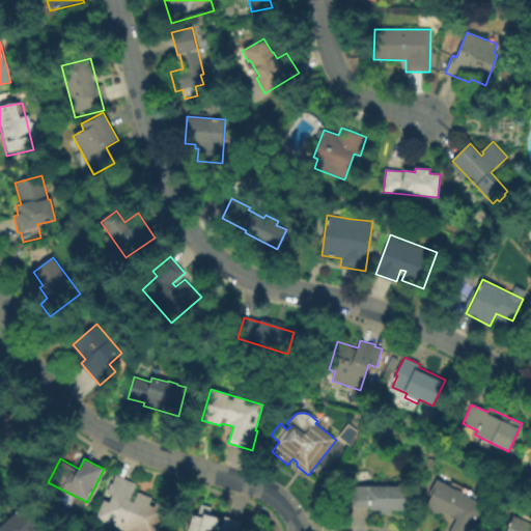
[(128,530),(96,518),(104,500),(110,502),(113,496),(107,493),(111,482),(112,483),(116,475),(137,484),(134,491),(152,499),(149,505),(155,507),(156,503),(169,509),(159,530),(128,530)]
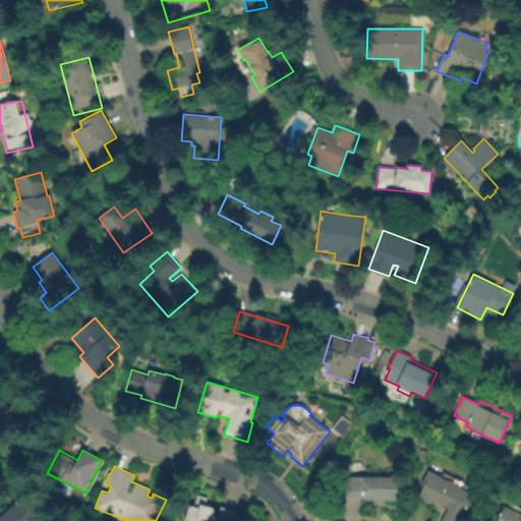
[(477,497),(464,520),(441,520),(448,510),(437,503),(436,505),(418,496),(423,486),(421,485),(429,471),(477,497)]
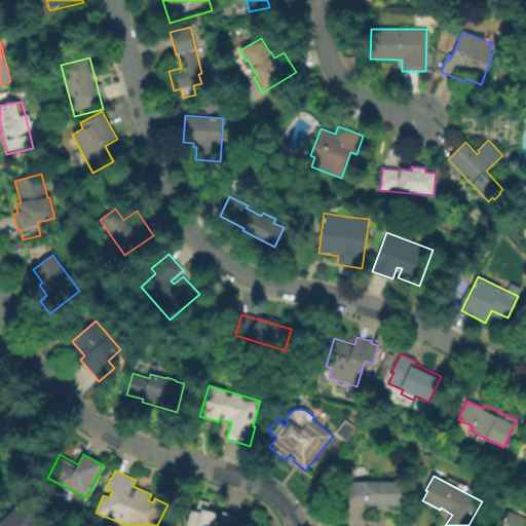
[(351,481),(403,482),(403,505),(388,505),(388,509),(378,509),(378,504),(366,504),(366,502),(348,501),(349,481),(351,481)]
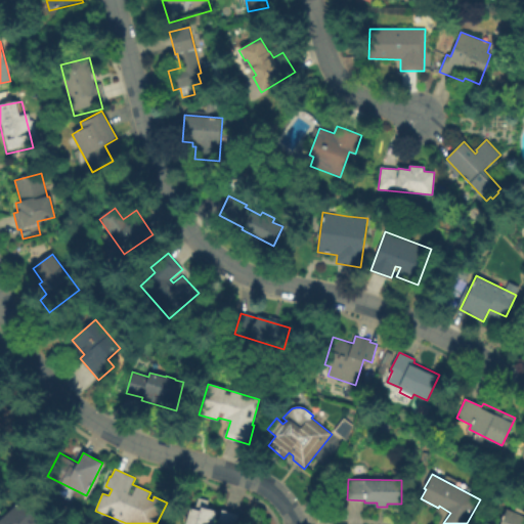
[(214,523),(184,523),(190,508),(195,510),(200,498),(209,501),(207,509),(218,512),(214,523)]
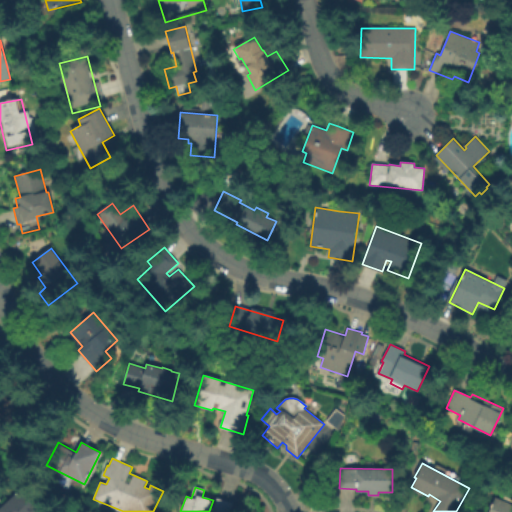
[(0,511),(0,510),(21,491),(39,511),(0,511)]
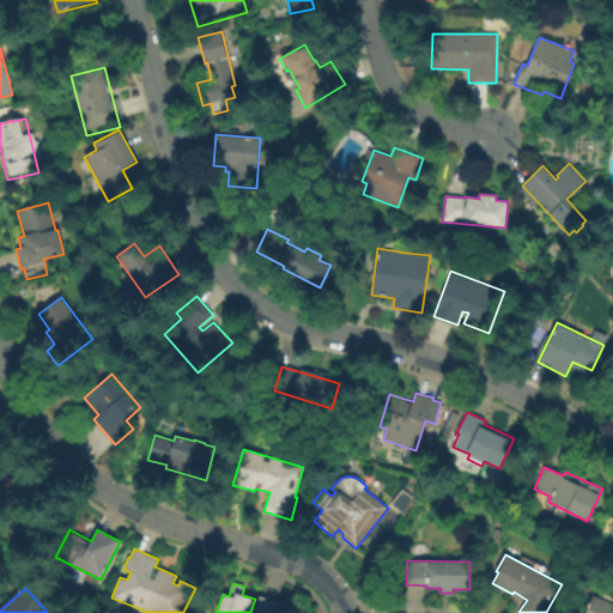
[(612,612),(584,612),(593,595),(612,604),(612,612)]
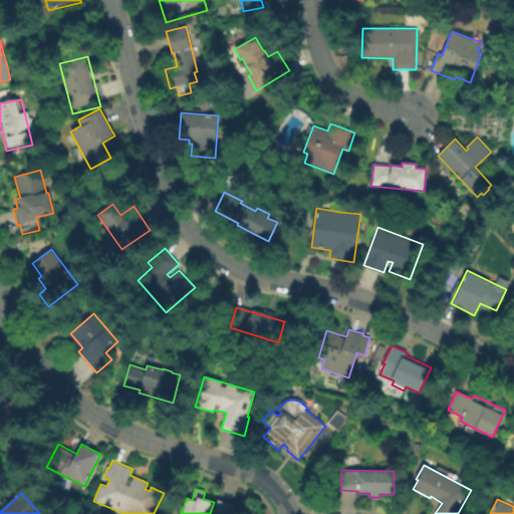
[(214,513),(218,501),(234,506),(231,513),(214,513)]
